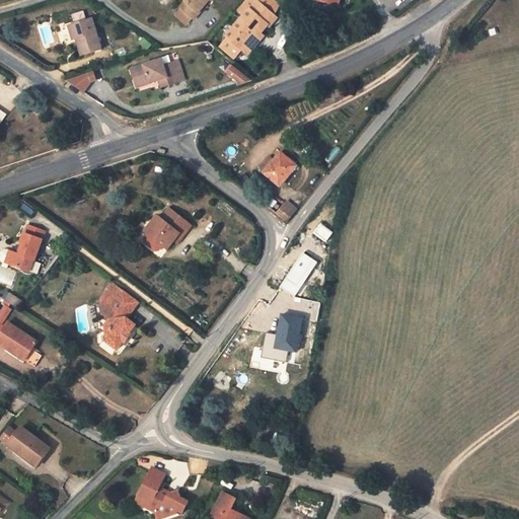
[(209,0),(186,0),(187,1),(181,7),(196,18),(201,12),(200,11),(209,0)]
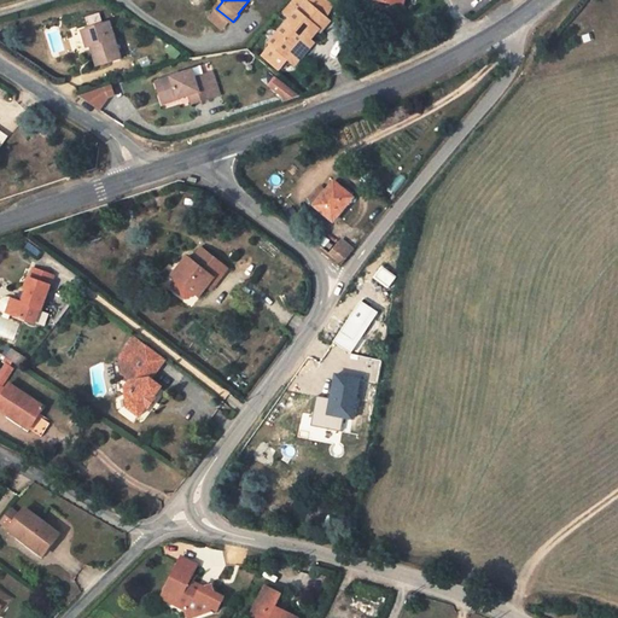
[(308,0),(305,0),(272,42),(274,44),(264,54),(281,69),(290,58),(292,60),(312,39),(320,29),(322,30),(331,21),(328,18),(308,0)]
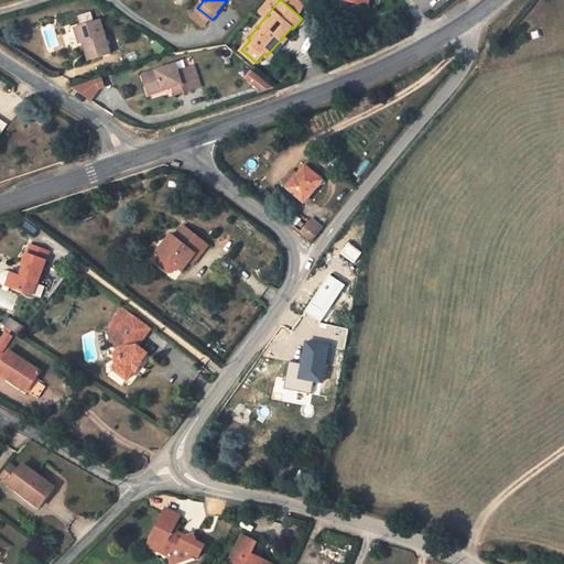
[(281,0),(300,17),(302,3),(299,0),(281,0)]
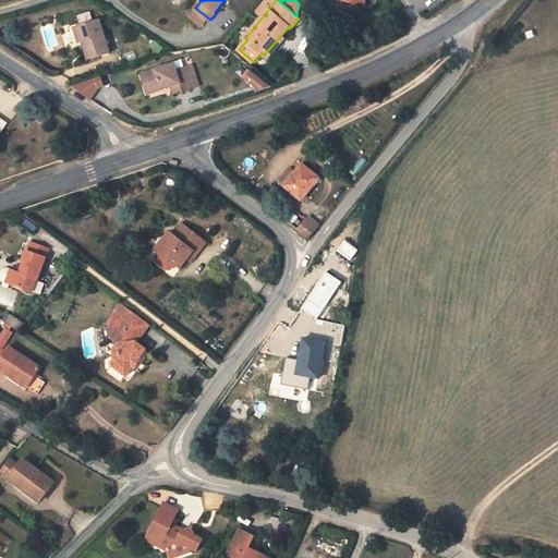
[(99,21),(79,26),(83,41),(88,59),(109,52),(99,21)]
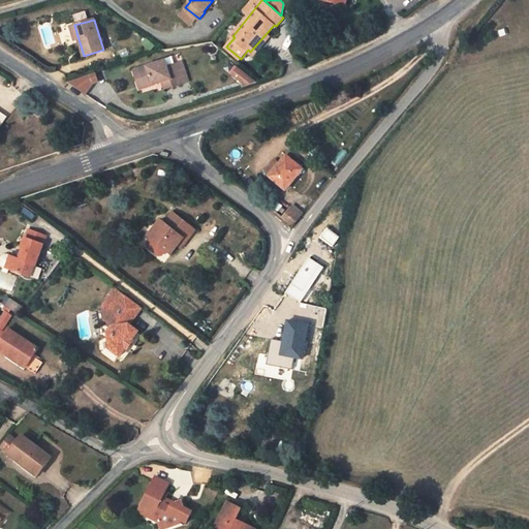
[(270,36),(267,33),(250,52),(254,55),(270,36)]
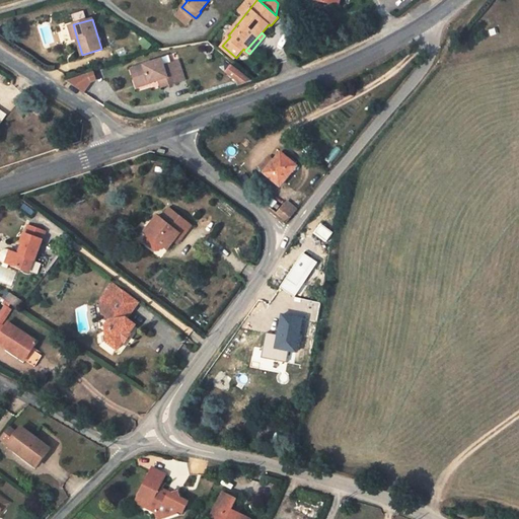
[(131,70),(136,84),(149,80),(149,83),(159,80),(167,78),(170,85),(177,83),(172,64),(164,66),(162,60),(131,70)]
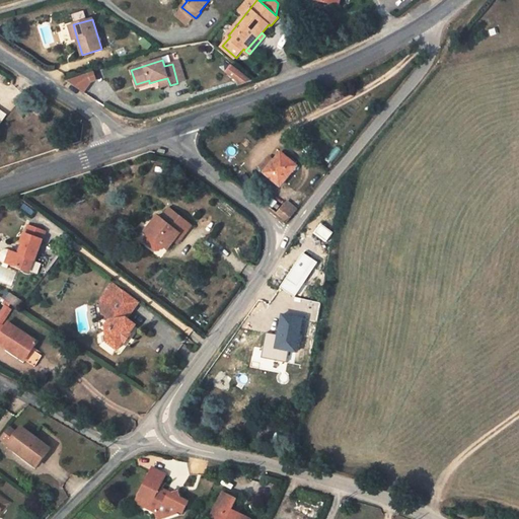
[(179,62),(172,64),(177,83),(186,81),(179,62)]
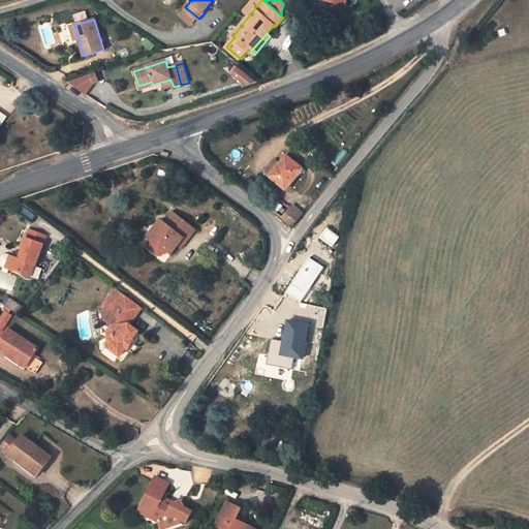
[(247,89),(254,80),(236,64),(228,73),(247,89)]
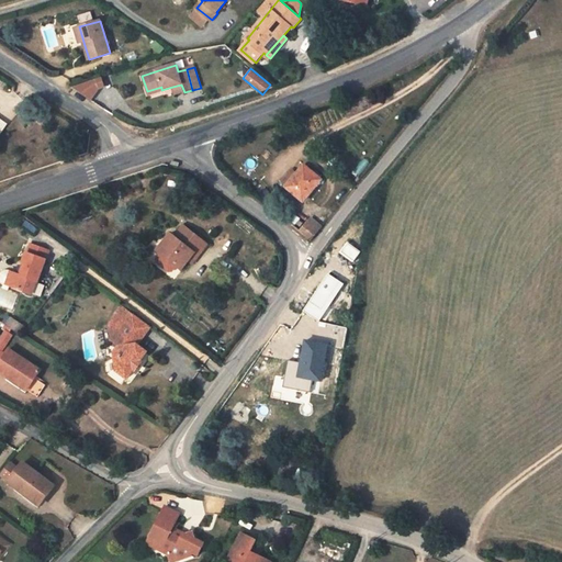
[(103,78),(77,91),(96,103),(103,91),(109,89),(103,78)]
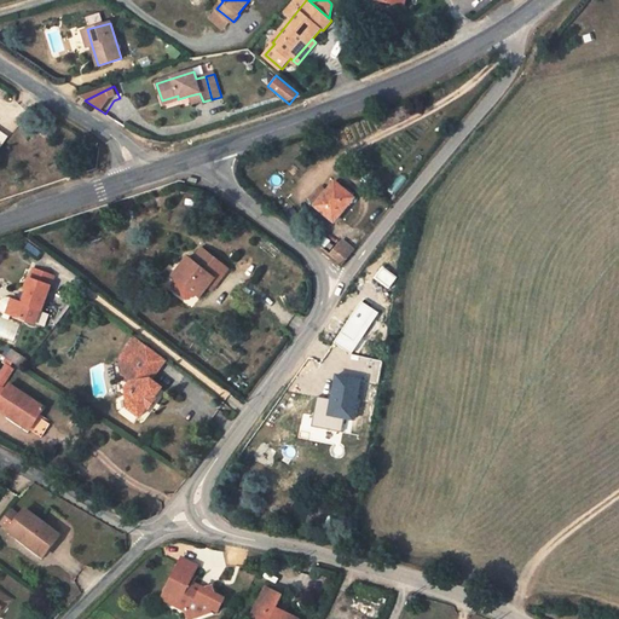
[(192,105),(203,102),(200,93),(190,96),(192,105)]
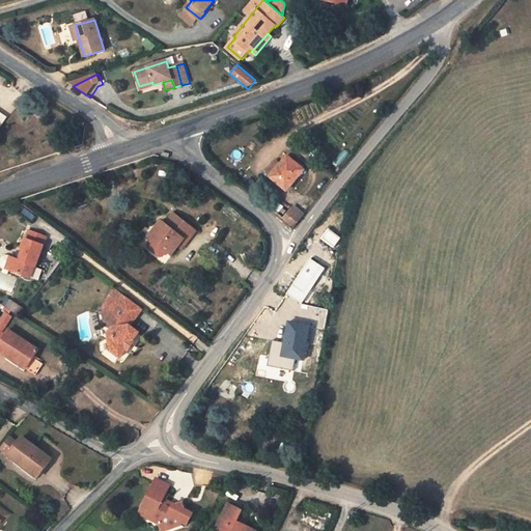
[(282,165),(281,164),(271,176),(286,191),(305,171),(288,158),(282,165)]
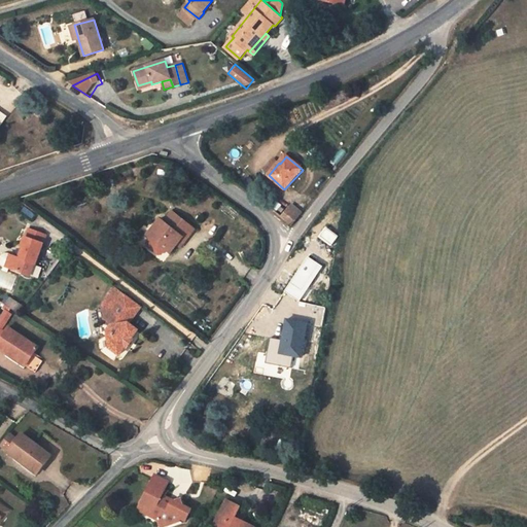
[(264,171),(269,175),(279,163),(274,159),(264,171)]
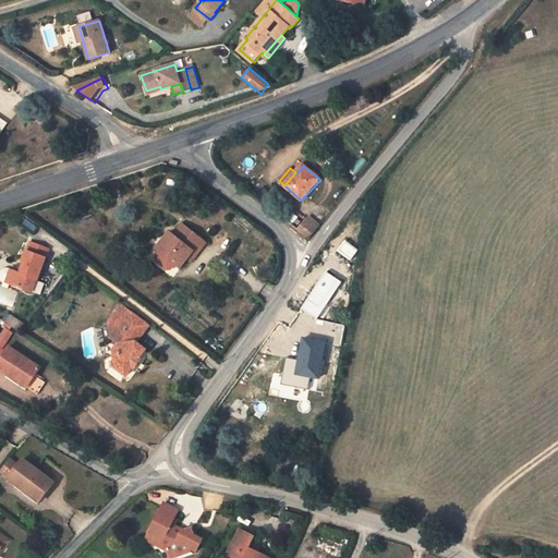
[(308,240),(318,227),(307,218),(298,230),(308,240)]
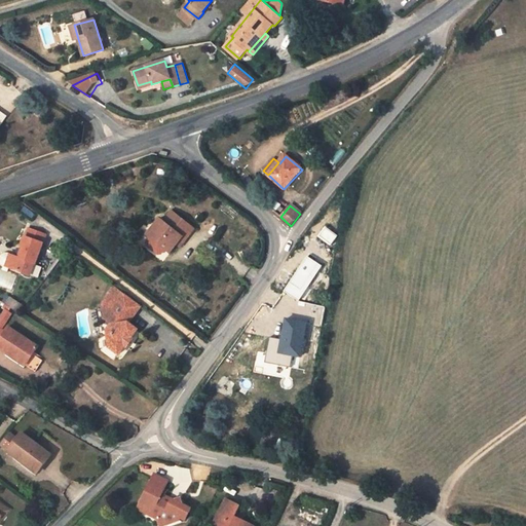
[(187,239),(195,229),(174,213),(166,223),(160,219),(155,226),(158,229),(151,237),(165,249),(171,253),(177,245),(183,236),(187,239)]
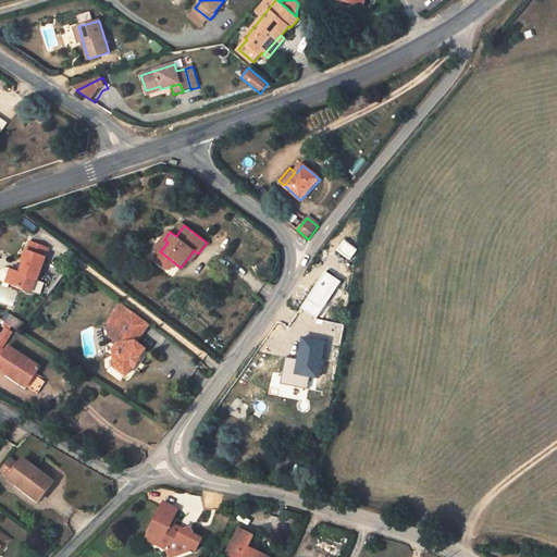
[(157,249),(160,251),(168,243),(164,239),(157,249)]
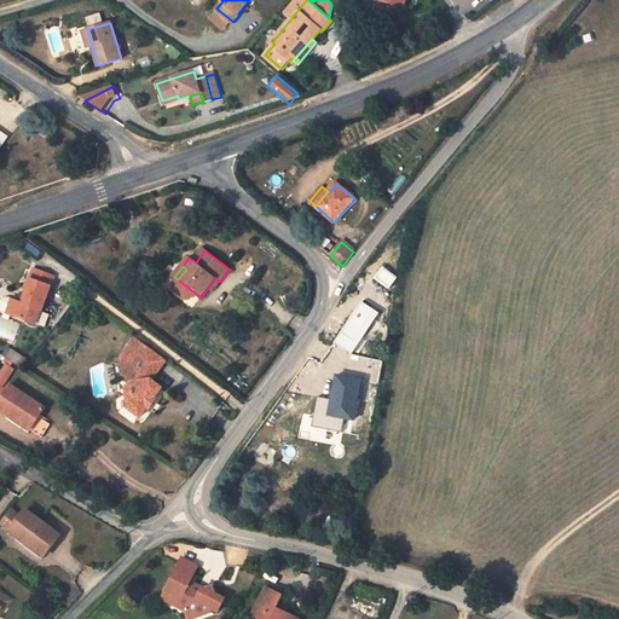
[(53,277),(35,270),(32,279),(30,279),(25,290),(29,293),(24,305),(18,302),(15,304),(11,312),(15,317),(36,324),(53,277)]
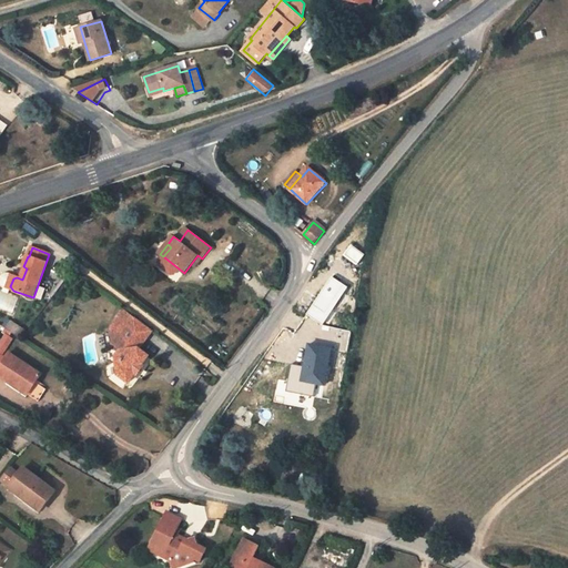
[(163,256),(160,254),(155,262),(171,274),(174,274),(179,269),(163,256)]
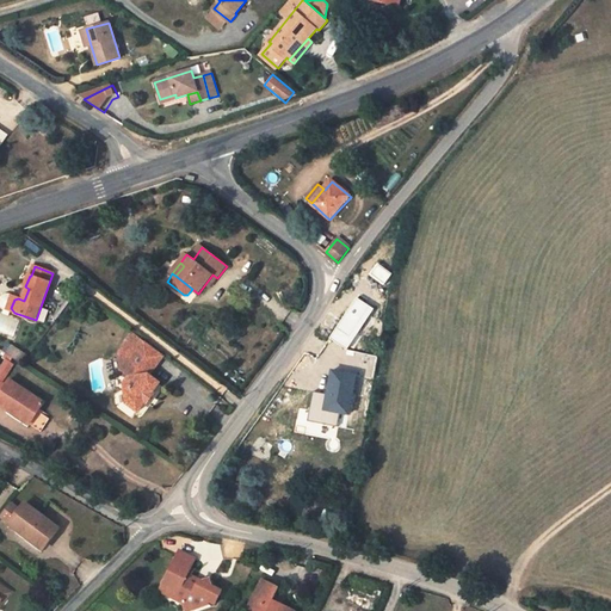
[(210,288),(217,278),(213,275),(205,284),(210,288)]
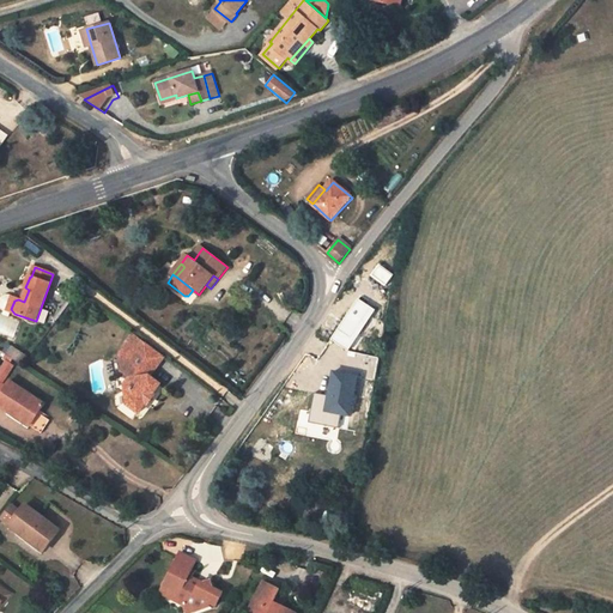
[(14,301),(18,299),(13,297),(7,311),(14,314),(11,309),(14,301)]
